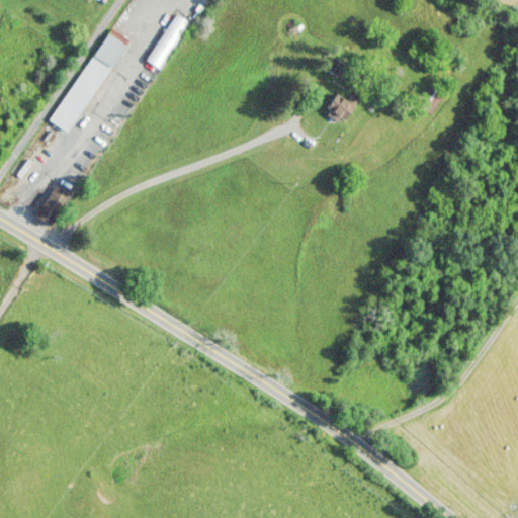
[(146,61),(159,69),(189,22),(177,14),(146,61)]
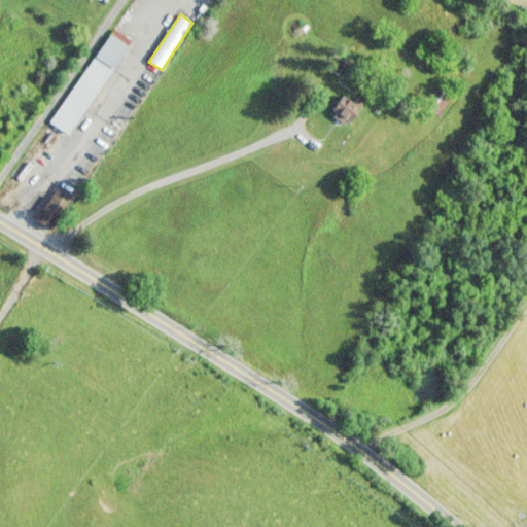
[(69,136),(131,40),(111,28),(50,125),(69,136)]
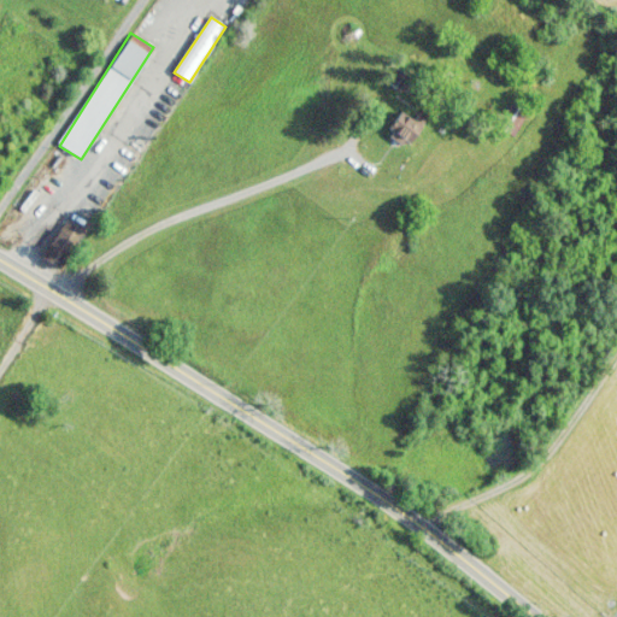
[(412,146),(423,122),(400,111),(389,135),(412,146)]
